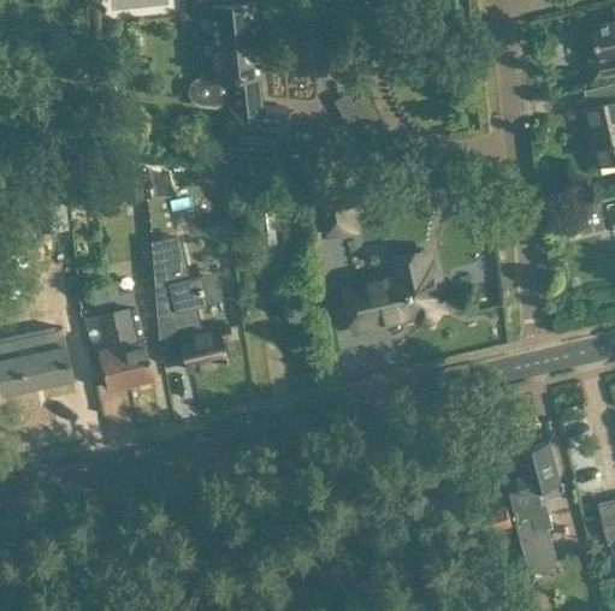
[(261,79),(253,6),(197,13),(199,13),(208,12),(213,61),(201,63),(203,84),(200,84),(193,94),(193,98),(202,107),(228,110),(224,144),(252,148),(256,148),(283,150),(288,150),(291,114),(260,111),(258,81),(261,79)]
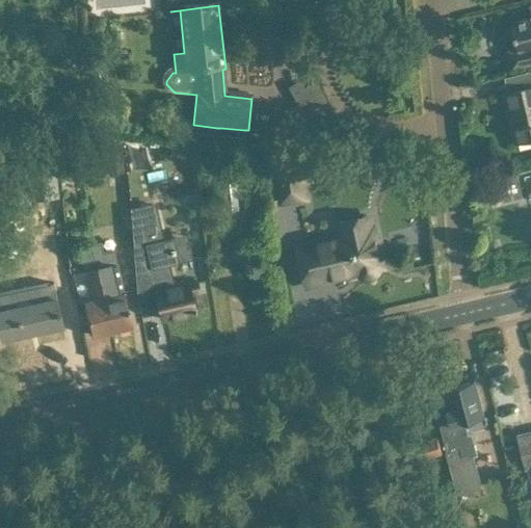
[(523,71),(530,68),(530,9),(530,21),(512,26),(519,53),(510,55),(513,71),(522,69),(523,71)]
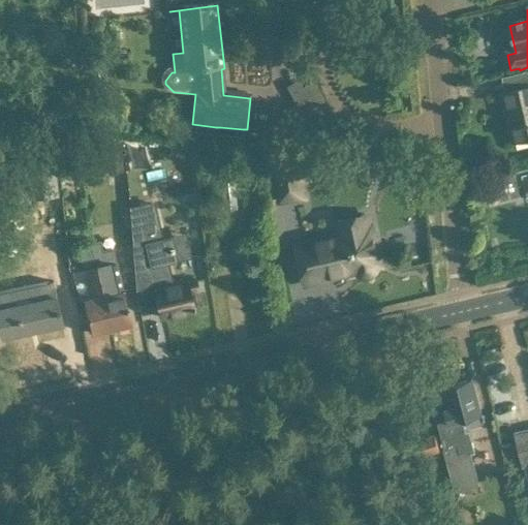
[(527,89),(502,95),(514,145),(527,141),(527,89)]
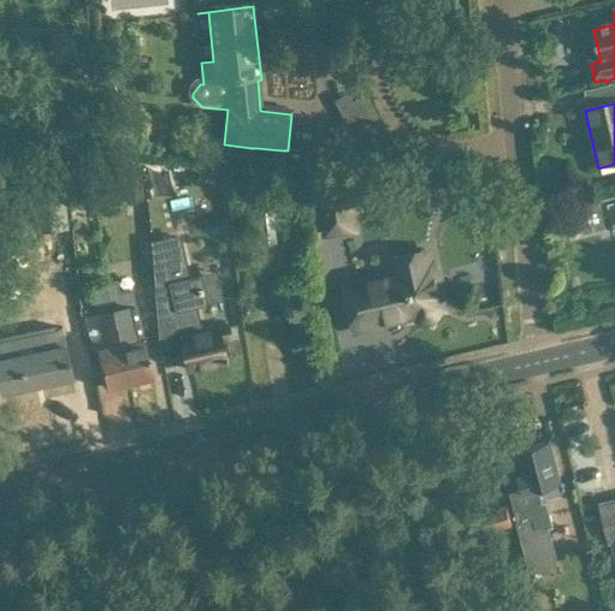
[(141,170),(123,172),(126,206),(143,205),(141,170)]
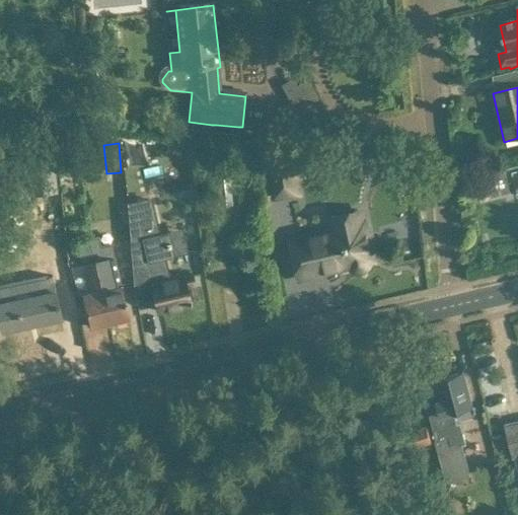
[(168,144),(167,156),(181,158),(182,145),(168,144)]
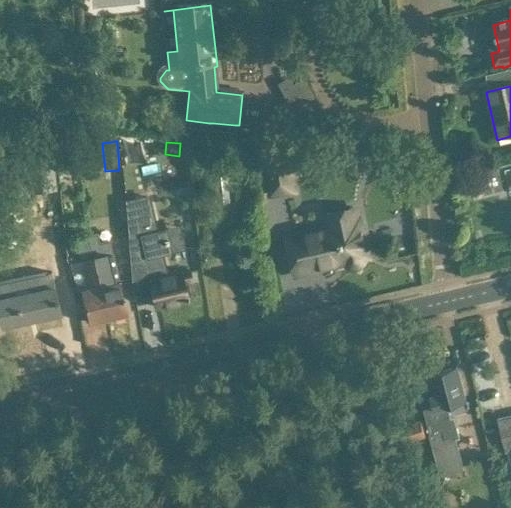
[(23,146),(26,174),(54,171),(51,143),(23,146)]
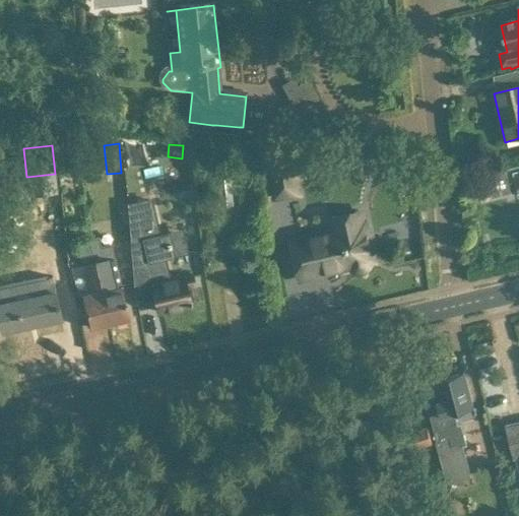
[(297,158),(267,164),(274,204),(304,200),(301,180),(297,158)]
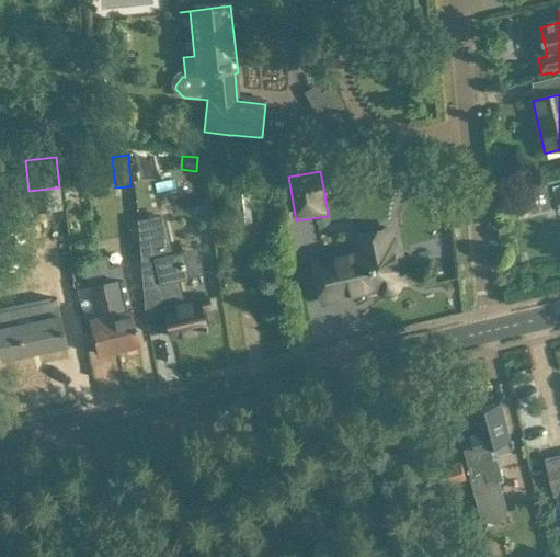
[(248,196),(247,196),(233,197),(233,199),(237,226),(251,225),(248,196)]
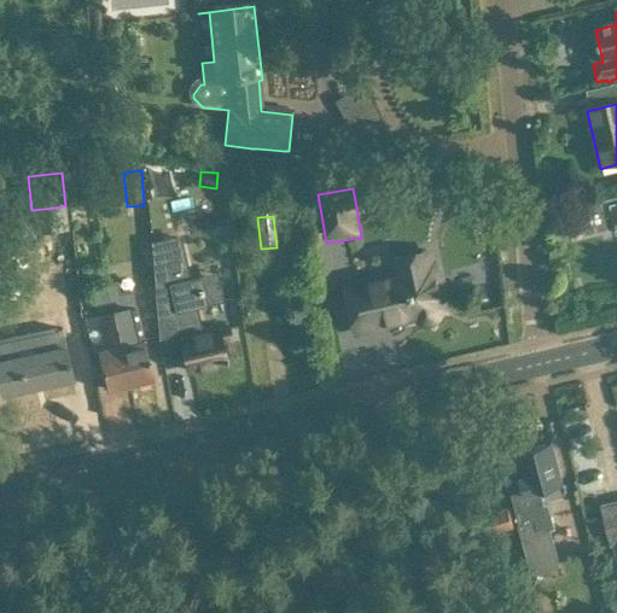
[(222,345),(232,343),(230,330),(202,337),(195,309),(205,307),(198,281),(188,284),(179,241),(153,247),(153,244),(152,244),(161,356),(162,365),(164,363),(163,363),(184,358),(187,373),(227,365),(222,345)]
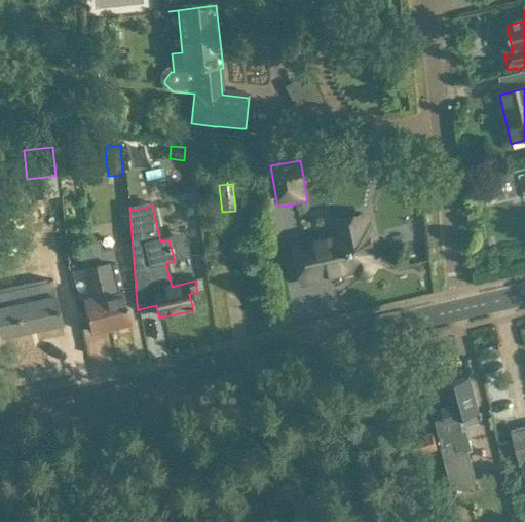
[(370,232),(369,228),(365,214),(330,223),(334,237),(294,247),(303,285),(329,278),(329,277),(354,271),(355,273),(359,275),(361,276),(364,276),(367,276),(369,275),(372,273),(373,271),(374,269),(375,266),(377,265),(372,243),(375,241),(373,231),(370,232)]
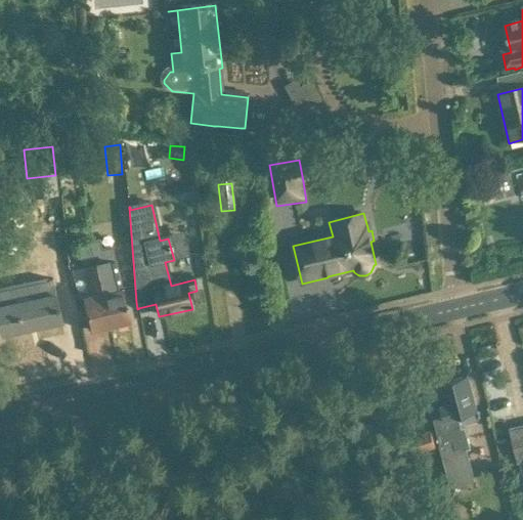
[(100,244),(91,246),(93,256),(94,259),(96,268),(110,328),(130,323),(125,298),(123,290),(119,291),(117,286),(121,285),(115,260),(113,251),(102,254),(100,244)]
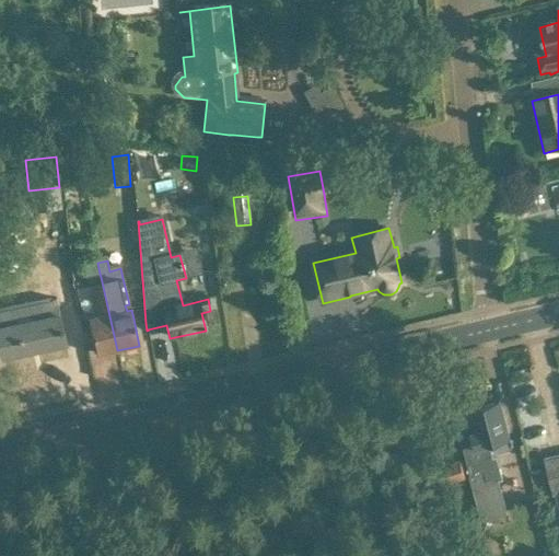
[(102,287),(103,287),(101,277),(88,280),(90,289),(89,290),(95,317),(86,320),(88,320),(89,329),(95,356),(117,350),(102,287)]
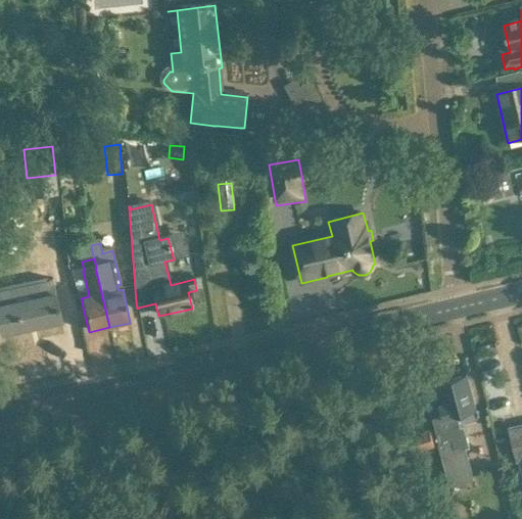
[(0,333),(0,335),(61,323),(55,296),(54,294),(55,294),(52,281),(47,282),(47,283),(30,286),(32,294),(10,299),(8,291),(0,292),(0,333)]
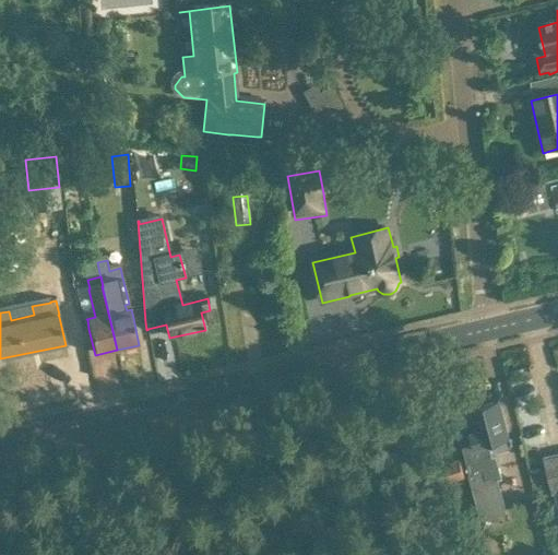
[(474,447),(463,449),(470,476),(469,476),(472,489),(496,483),(502,482),(496,458),(493,459),(489,447),(509,441),(499,404),(481,409),(472,412),(473,415),(477,433),(471,434),(474,447)]
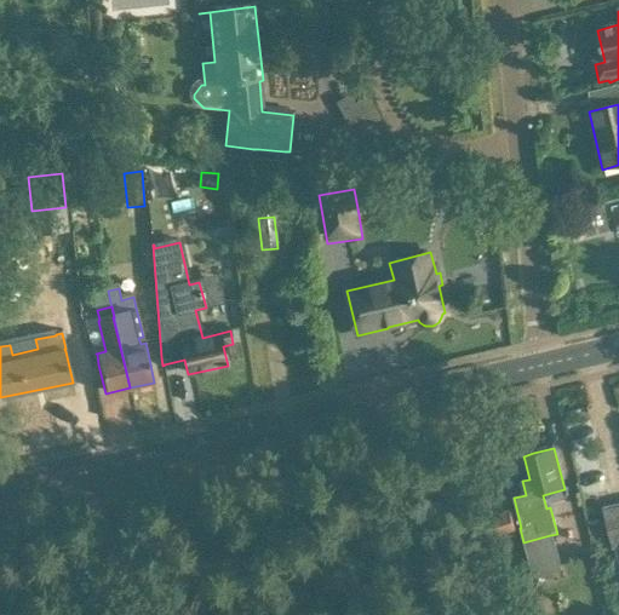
[(618,513),(608,516),(607,509),(605,509),(614,551),(617,550),(618,558),(618,513)]
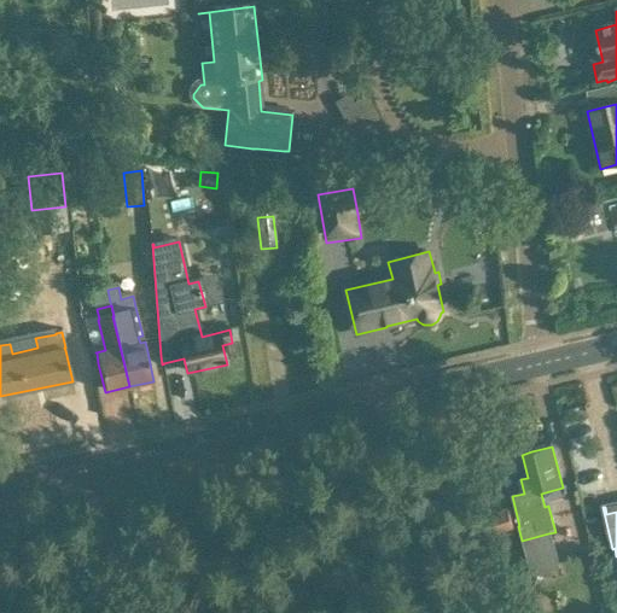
[(483,538),(514,529),(510,511),(477,520),(483,538)]
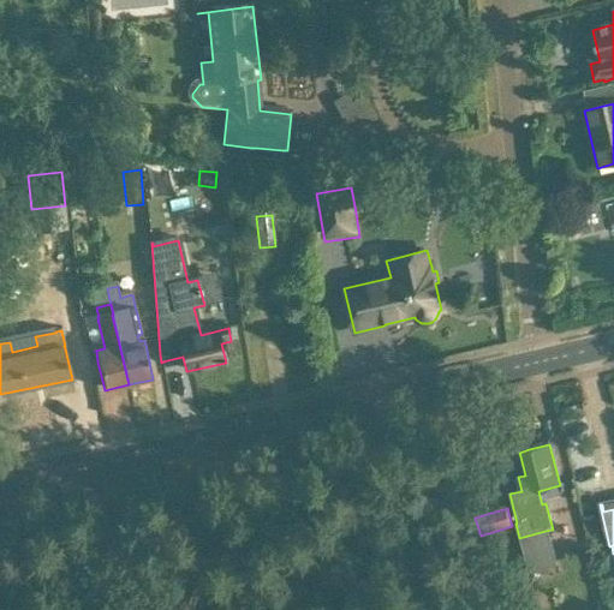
[(550,551),(546,531),(519,538),(529,575),(530,574),(525,557),(550,551)]
